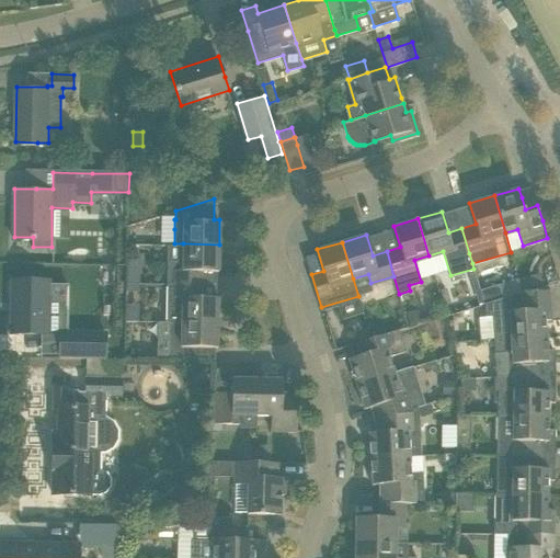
[(168,259),(168,282),(214,282),(214,270),(218,270),(219,245),(183,243),(174,243),(169,243),(168,259)]
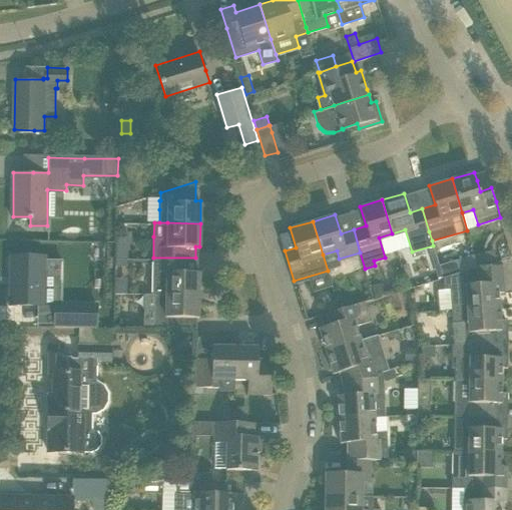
[(127,246),(116,246),(116,258),(127,258),(127,246)]
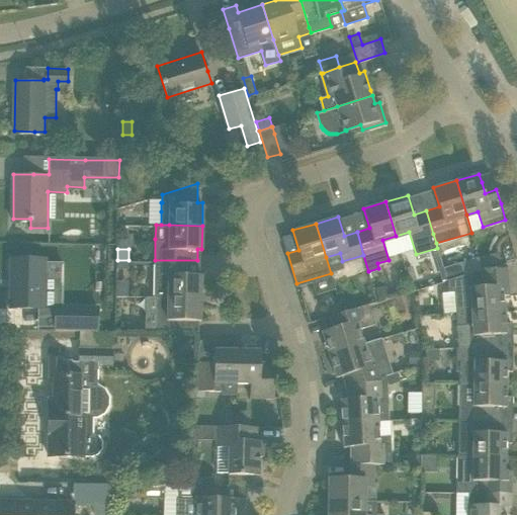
[(82,270),(107,271),(108,251),(83,250),(82,270)]
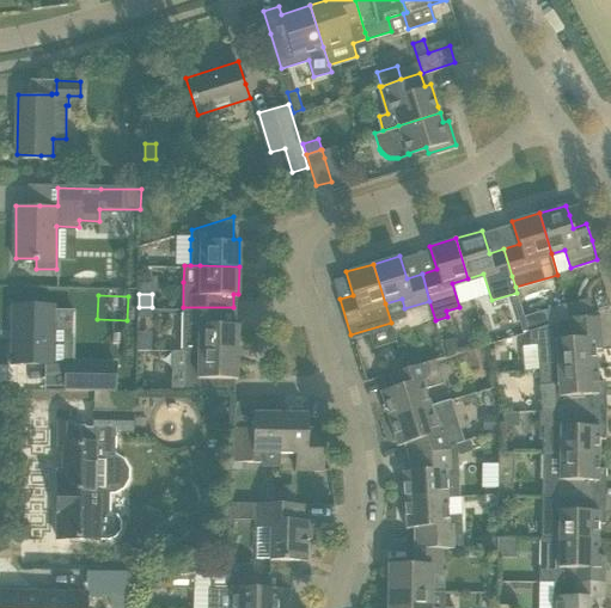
[(594,309),(591,296),(570,302),(574,315),(594,309)]
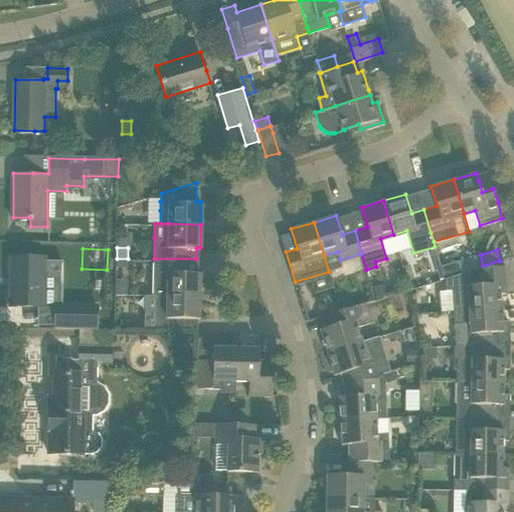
[(11,304),(31,304),(43,305),(44,277),(62,277),(62,261),(44,261),(44,257),(12,256),(11,304)]
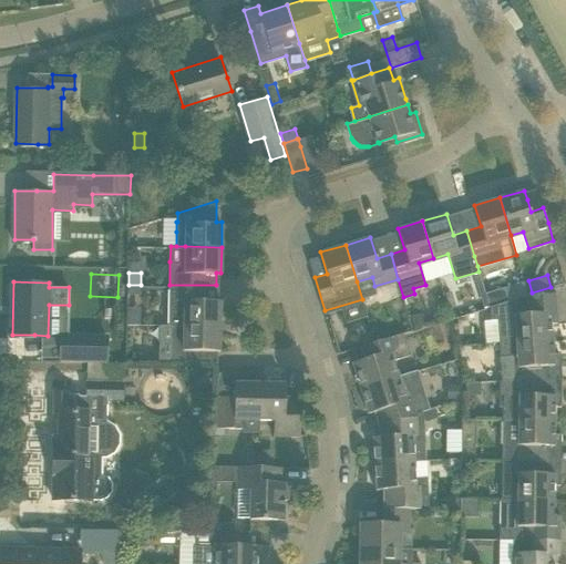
[(129,285),(129,293),(141,294),(141,285),(129,285)]
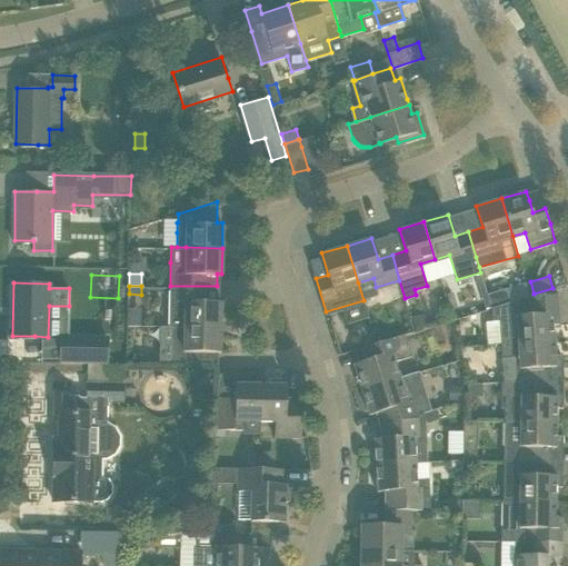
[(217,286),(170,286),(169,324),(185,325),(220,326),(221,300),(217,300),(217,286)]
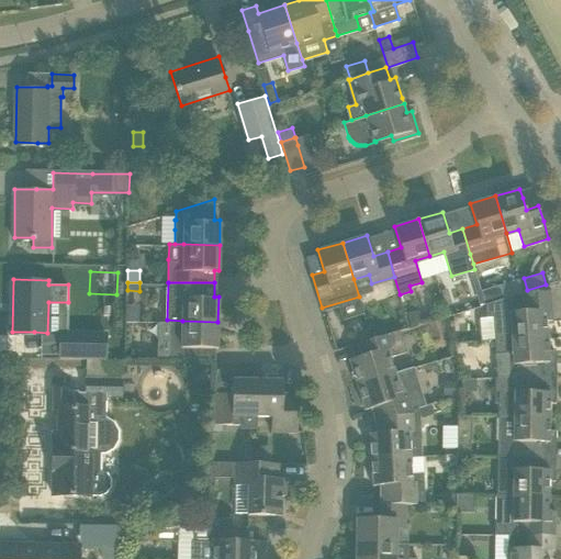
[(504,297),(506,297),(503,283),(483,289),(487,302),(493,300),(504,297)]
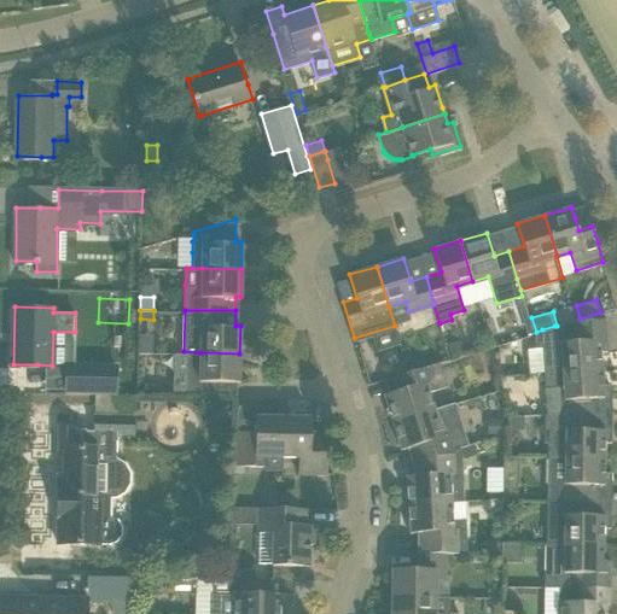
[(560,325),(557,326),(554,326),(542,329),(543,358),(545,370),(603,366),(601,350),(607,350),(607,335),(600,337),(599,317),(578,319),(560,325)]
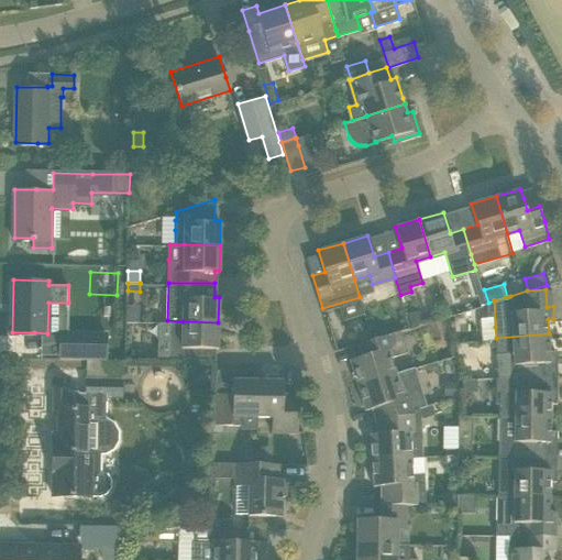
[(139,304),(127,304),(127,320),(139,320),(139,304)]
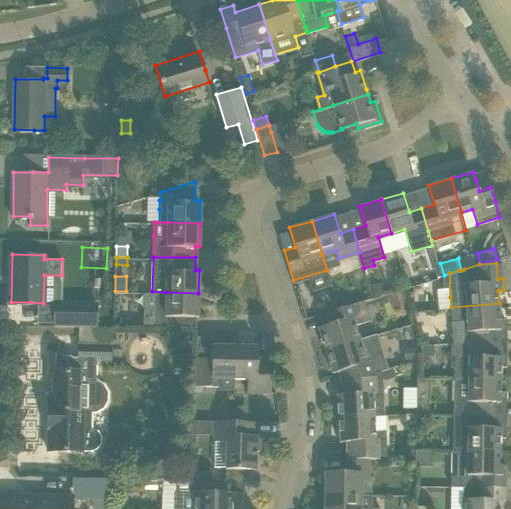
[(385,291),(381,281),(371,284),(375,294),(385,291)]
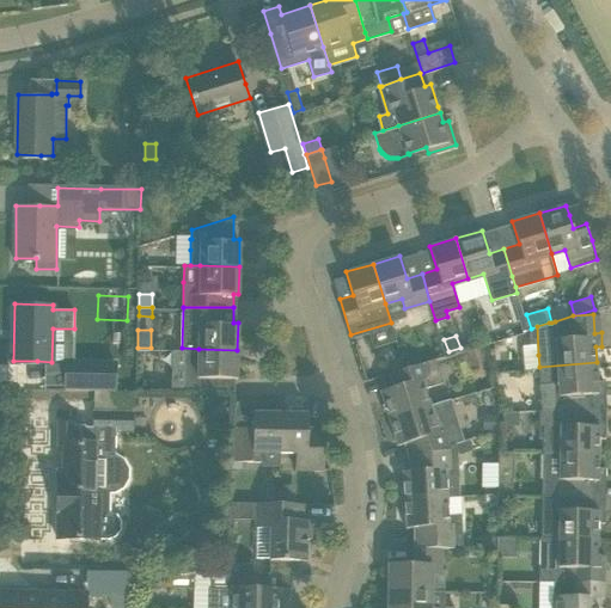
[(173,349),(173,385),(185,385),(187,349),(173,349)]
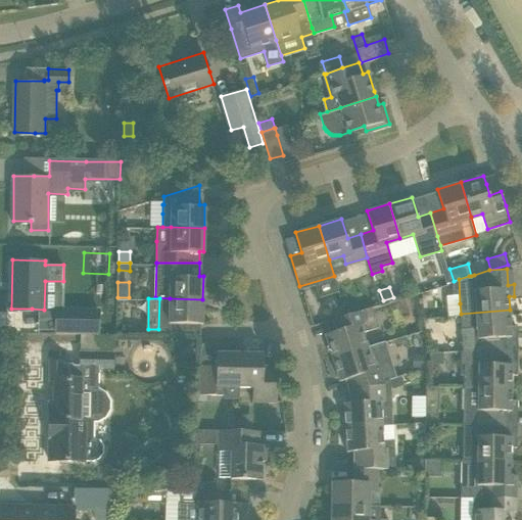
[(160,313),(160,333),(183,333),(184,322),(202,322),(202,299),(170,298),(170,313),(160,313)]
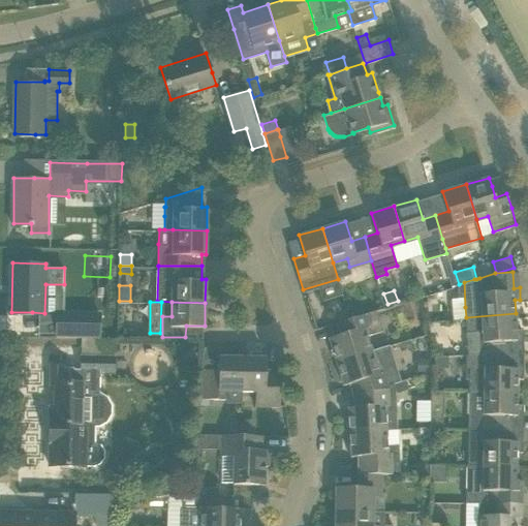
[(335,354),(337,360),(372,349),(368,334),(382,330),(376,309),(356,315),(349,316),(337,320),(337,322),(342,320),(345,332),(329,336),(333,347),(331,348),(332,354),(335,354)]
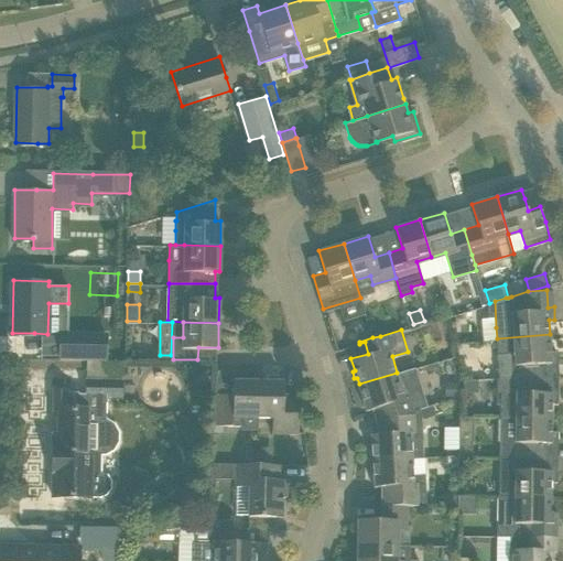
[(356,334),(359,342),(372,337),(370,330),(356,334)]
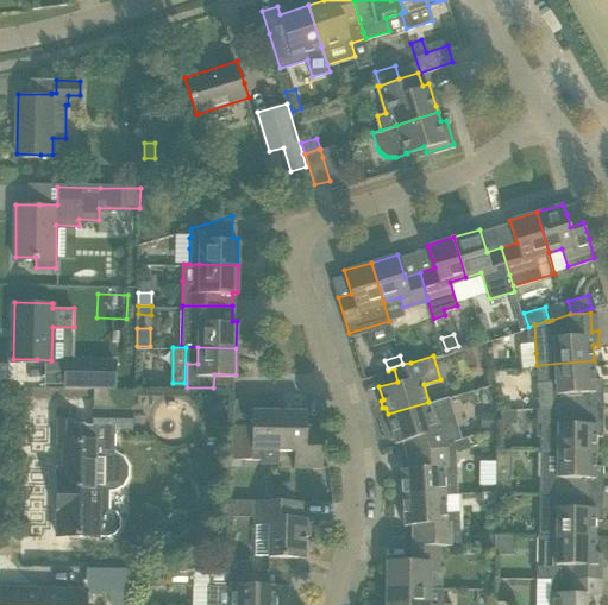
[(66,360),(66,386),(114,388),(116,360),(73,359),(66,359),(66,360)]
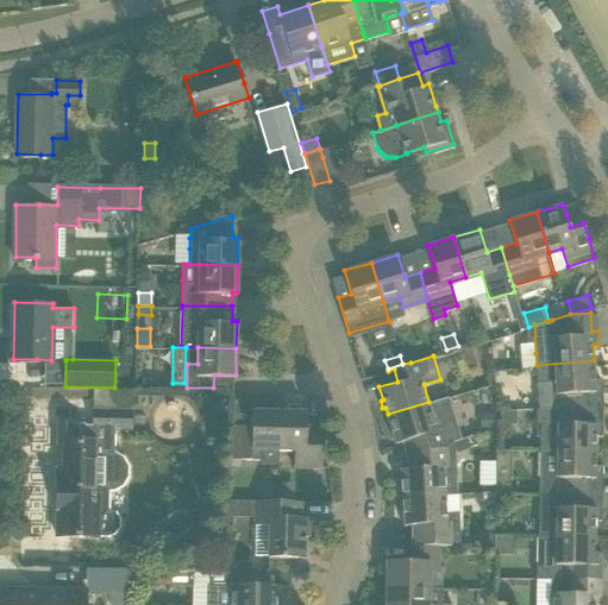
[(538,380),(539,407),(558,407),(596,405),(596,391),(602,390),(601,377),(595,377),(594,360),(537,365),(538,380)]
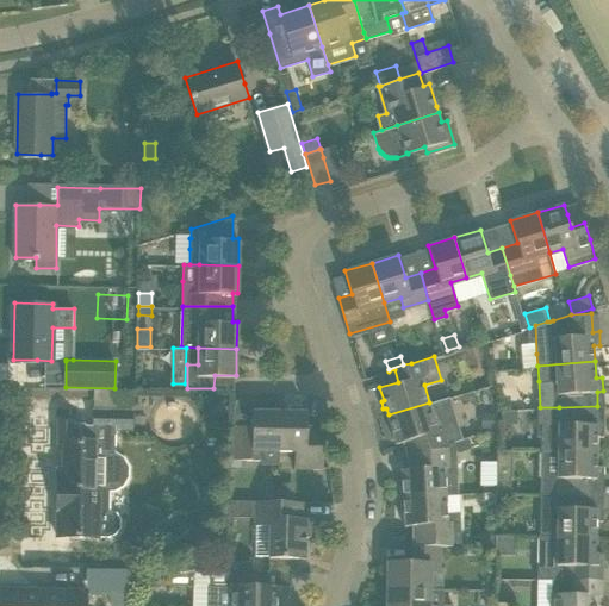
[(142,376),(142,387),(153,387),(153,376),(142,376)]
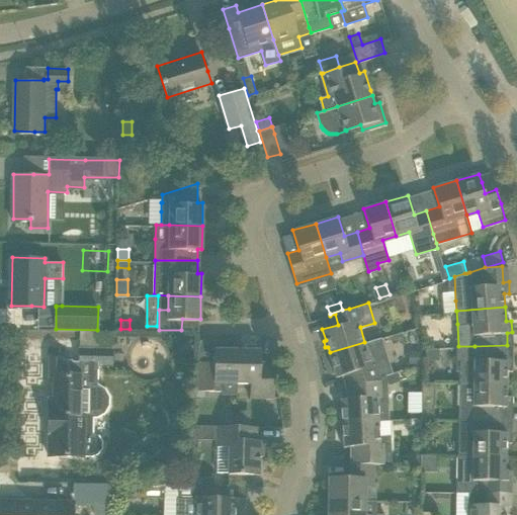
[(82,330),(82,344),(100,343),(99,330),(82,330)]
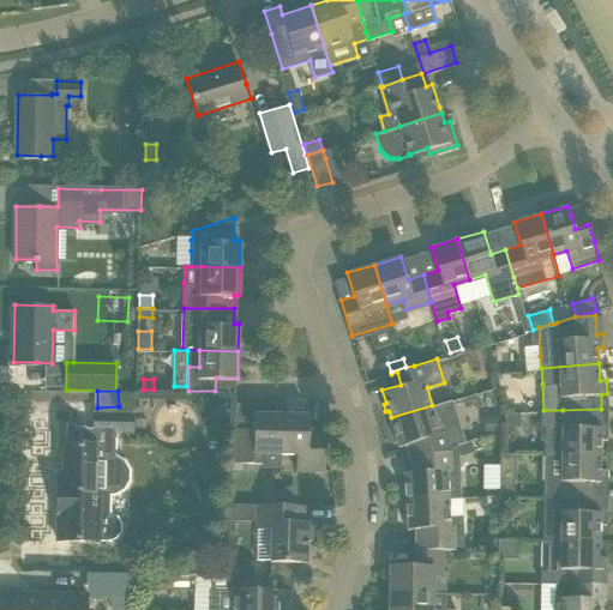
[(217,397),(204,409),(215,421),(228,409),(217,397)]
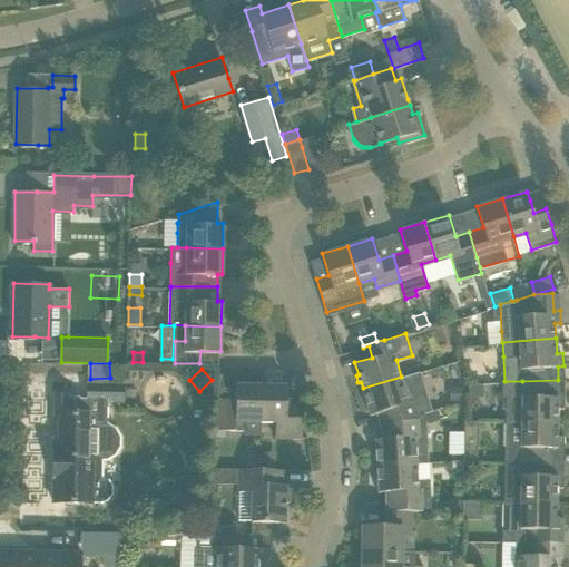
[(401,377),(363,388),(371,413),(383,410),(388,423),(389,423),(425,416),(424,411),(425,411),(431,410),(419,370),(401,377)]
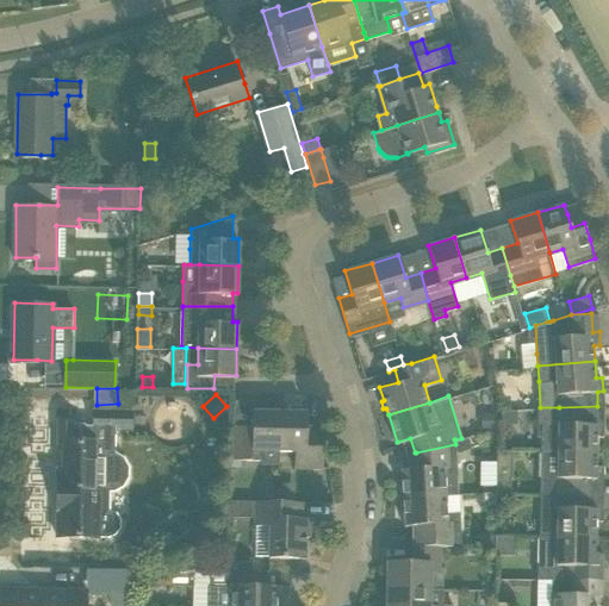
[(540,436),(541,449),(545,449),(597,450),(597,435),(604,435),(604,422),(597,422),(597,406),(559,407),(540,407),(536,407),(538,436),(540,436)]
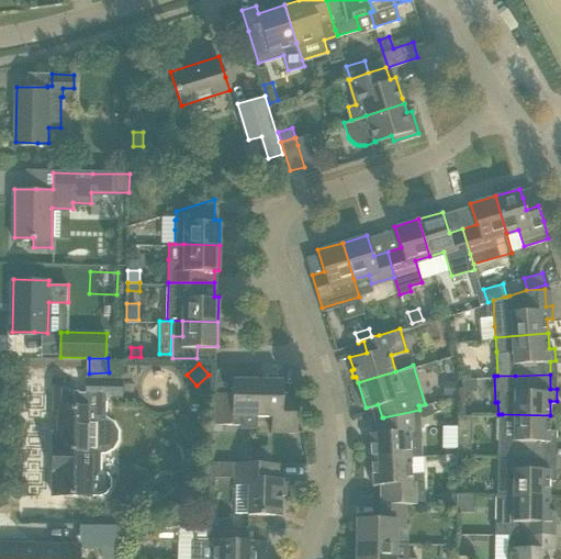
[(55,388),(55,406),(59,406),(58,431),(54,431),(53,493),(92,493),(100,494),(105,492),(111,485),(111,479),(108,471),(101,469),(100,453),(105,453),(113,446),(119,438),(120,429),(114,421),(104,415),(105,393),(122,394),(122,378),(87,378),(87,390),(79,390),(79,389),(55,388)]
